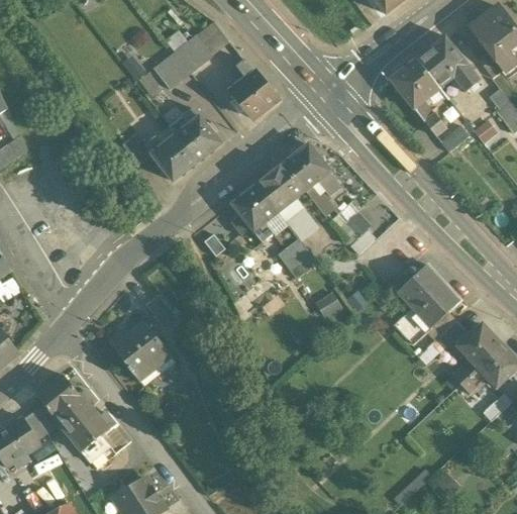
[(379,5),(375,0),(367,0),(374,9),(379,5)]
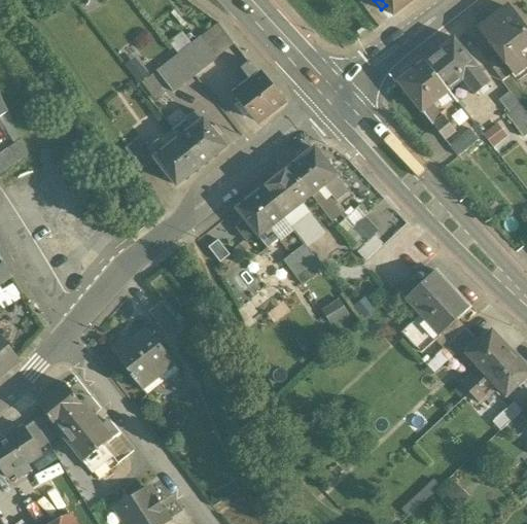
[(382,0),(386,5),(393,14),(411,0),(382,0)]
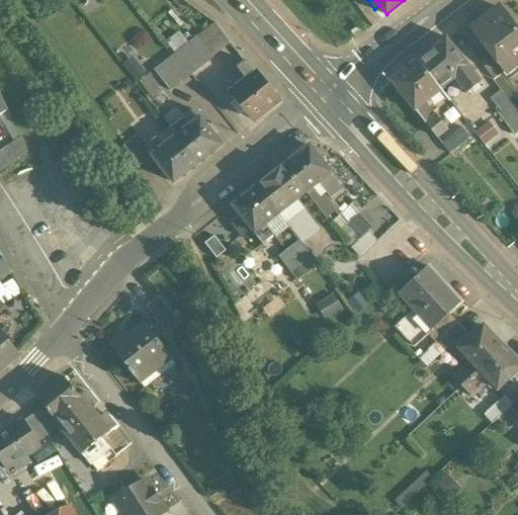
[(517,30),(499,6),(470,28),(489,52),(503,71),(517,62),(517,30)]
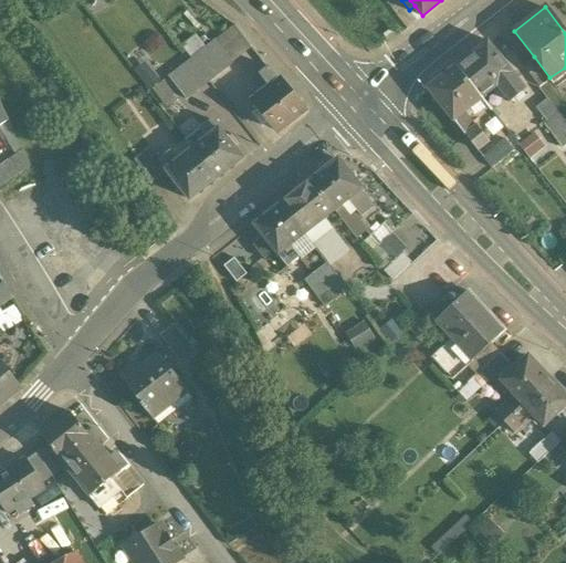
[(213,39),(190,55),(208,79),(231,61),(213,39)]
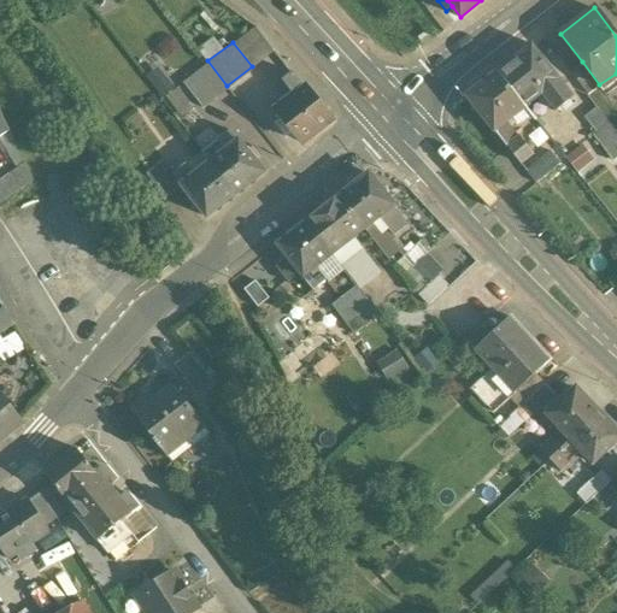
[(532,45),(498,71),(526,105),(542,90),(557,108),(574,95),(532,45)]
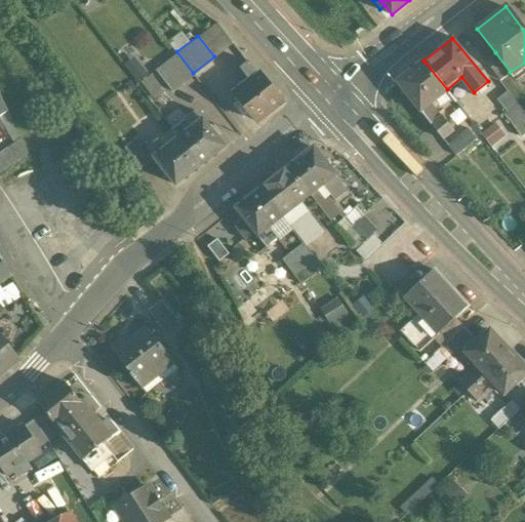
[(176,51),(154,68),(171,88),(193,73),(176,51)]
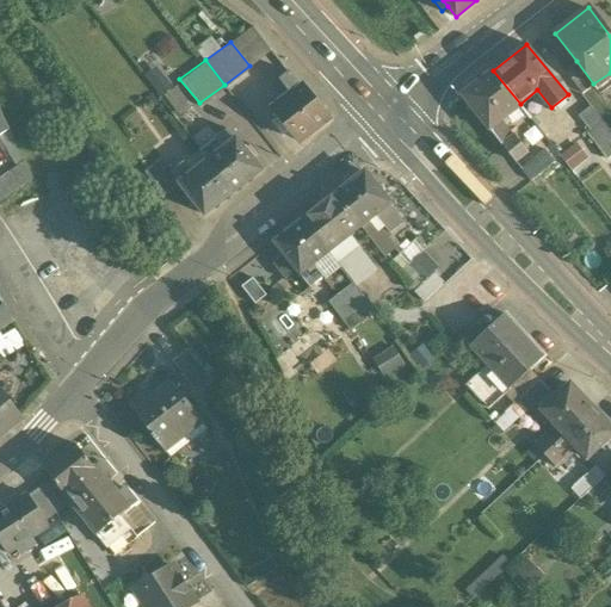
[(593,84),(576,61),(565,70),(582,93),(582,92),(594,85),(593,84)]
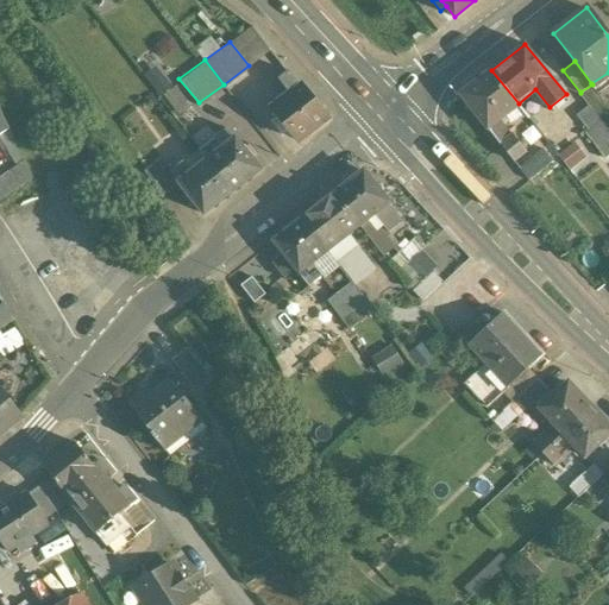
[(325,118),(288,70),(278,79),(289,93),(271,107),(278,118),(286,126),(297,140),(325,118)]
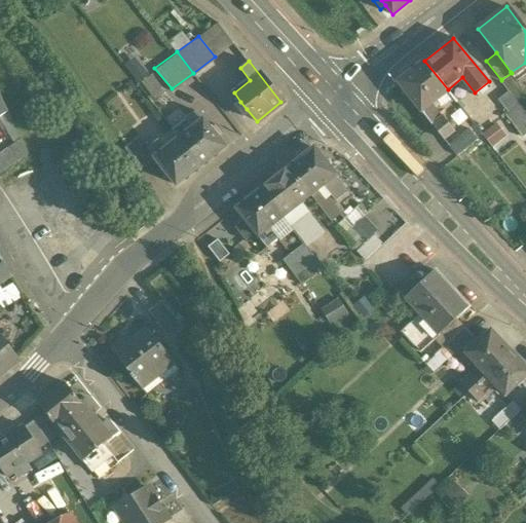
[(448,89),(424,61),(398,81),(422,110),(430,104),(448,89)]
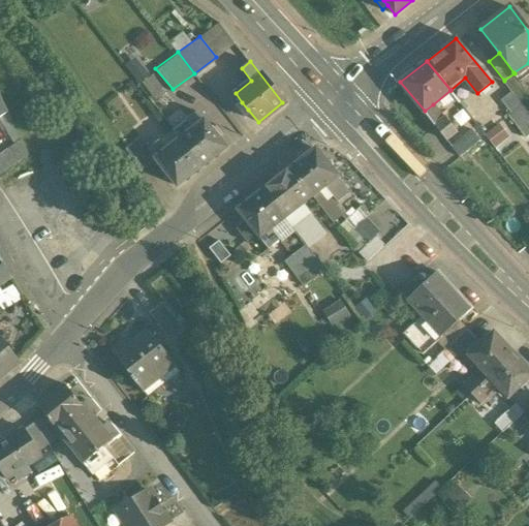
[(528,112),(504,80),(504,81),(493,89),(511,113),(509,114),(526,136),(528,133),(528,112)]
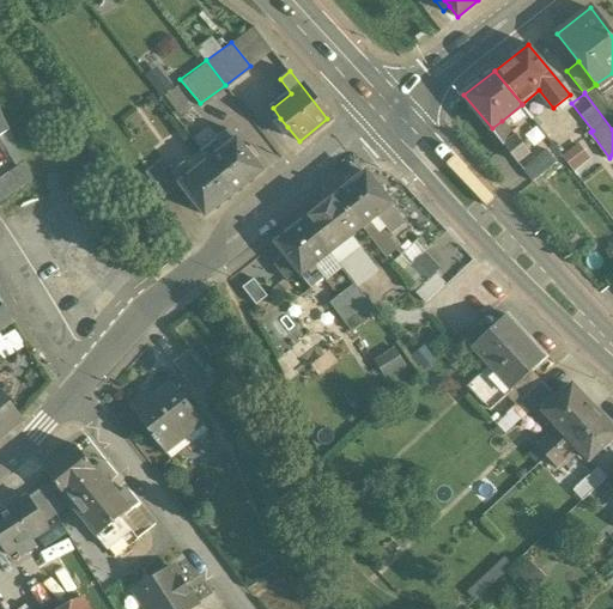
[(280,119),(275,122),(283,131),(287,127),(280,119)]
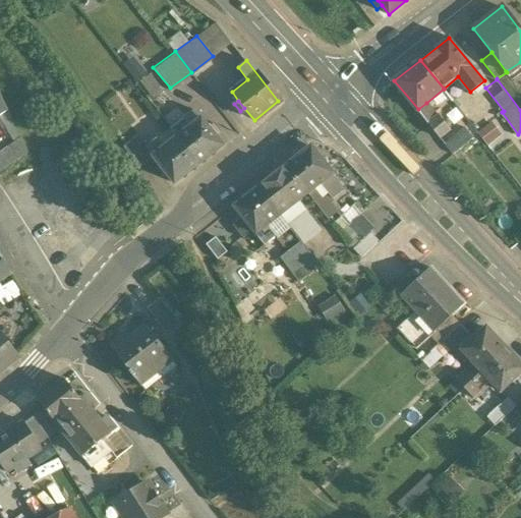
[(440,113),(437,115),(426,103),(418,109),(439,134),(450,125),(440,113)]
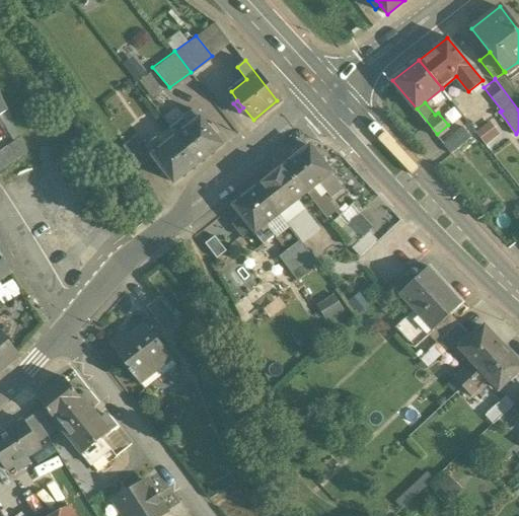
[(222,144),(194,108),(169,126),(176,135),(175,135),(198,163),(222,144)]
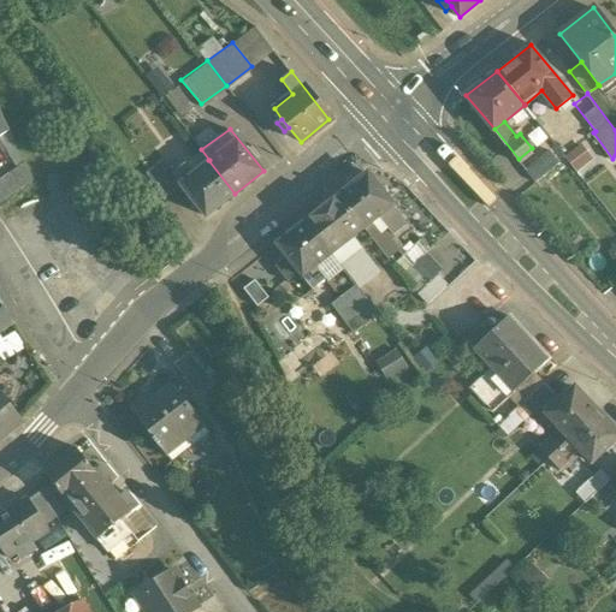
[(549,146),(525,166),(535,178),(560,160),(549,146)]
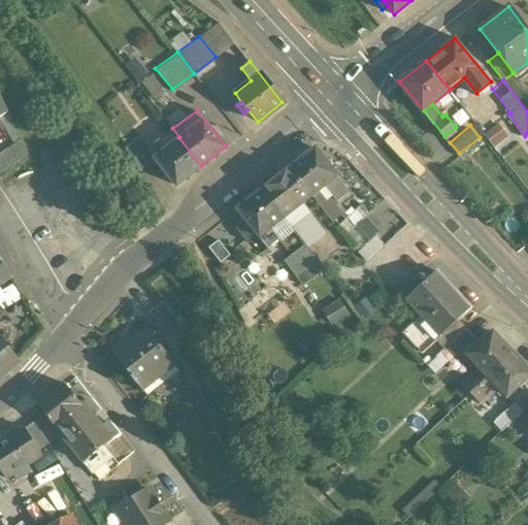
[(147,146),(140,136),(126,148),(139,169),(155,157),(146,148),(147,146)]
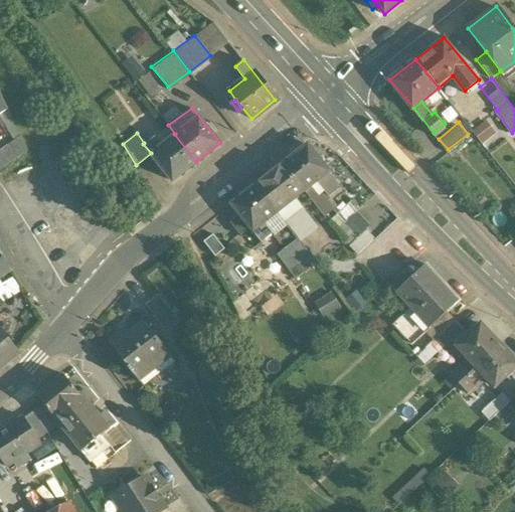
[(196,162),(174,134),(161,145),(154,135),(144,143),(143,144),(151,153),(156,161),(163,169),(172,180),(196,162)]
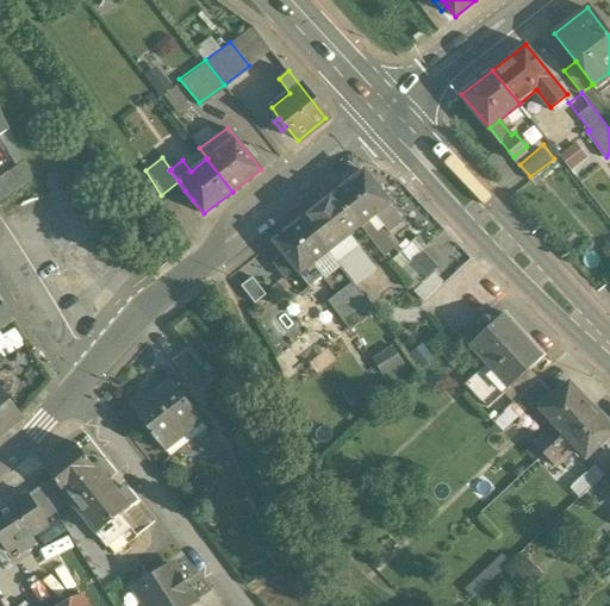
[(0,179),(0,199),(32,177),(25,161),(0,179)]
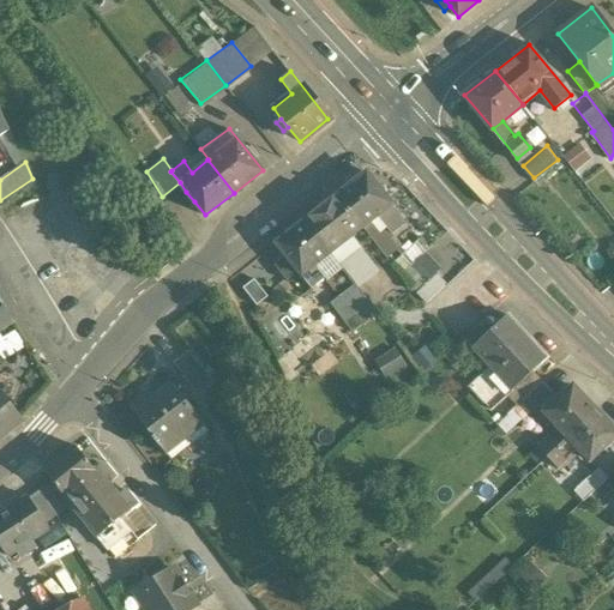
[(375,182),(367,171),(338,193),(363,225),(378,215),(391,231),(405,221),(391,204),(392,203),(384,192),(375,182)]
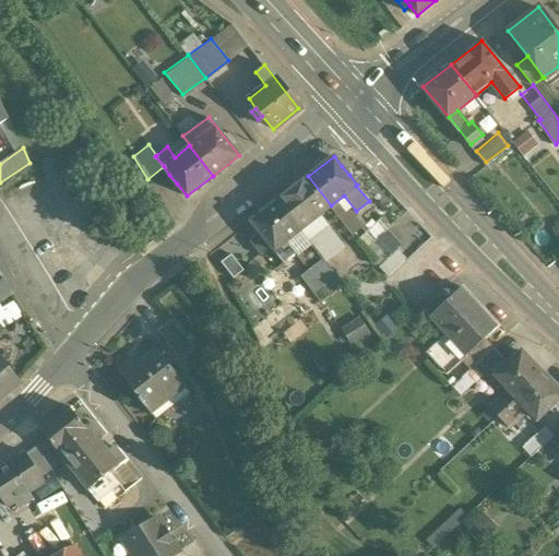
[(354,172),(347,163),(342,166),(349,175),(354,172)]
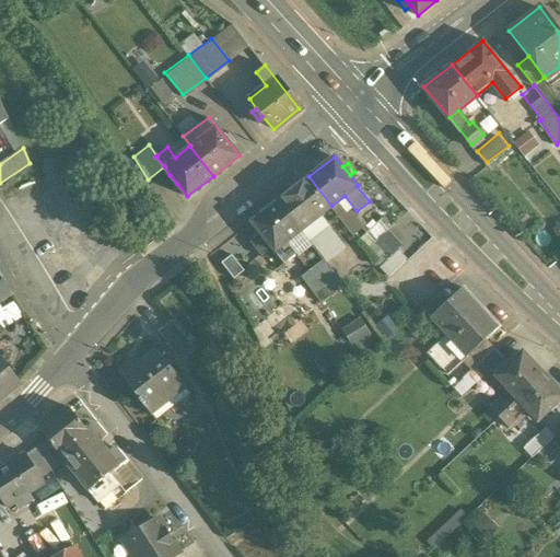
[(177,184),(170,175),(165,178),(172,187),(177,184)]
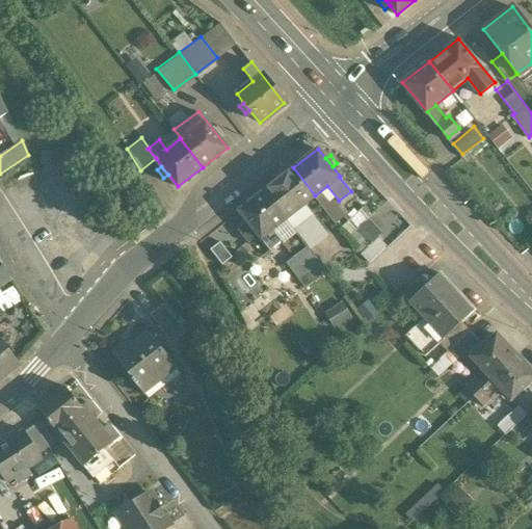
[(315,195),(293,167),(263,190),(286,218),(298,209),(315,195)]
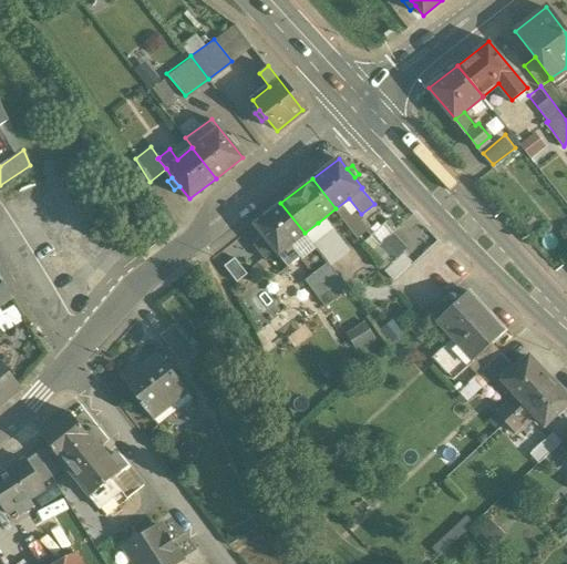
[(305,233),(280,203),(255,223),(264,235),(253,244),(264,258),(275,249),(287,266),(300,256),(291,244),(305,233)]
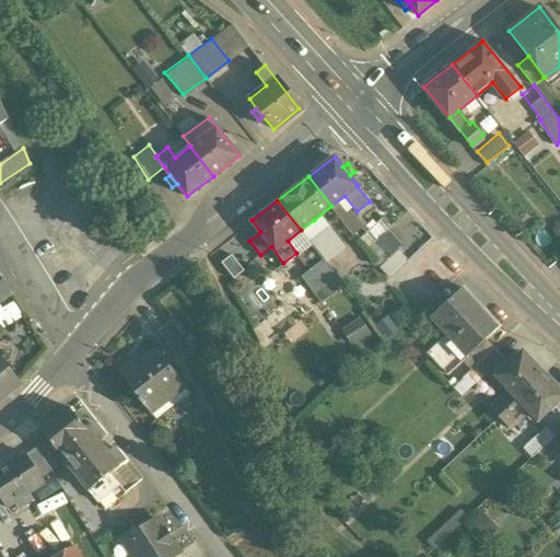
[(322,231),(314,220),(301,230),(323,258),(325,262),(326,262),(346,246),(329,225),(322,231)]
